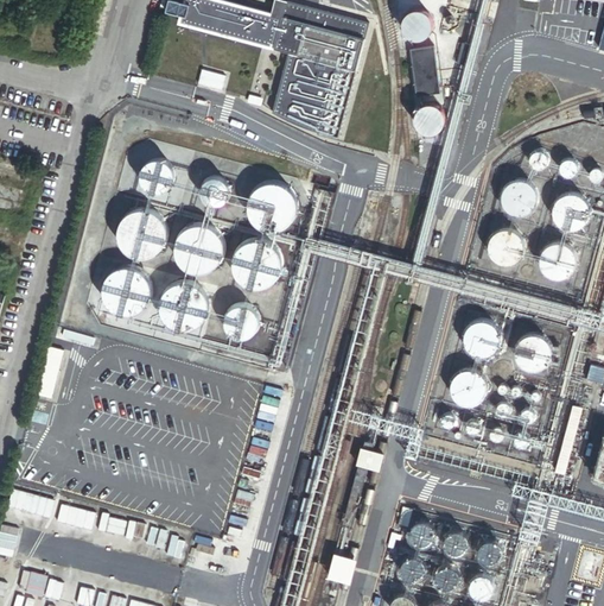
[(207,0),(184,0),(178,26),(355,71),(367,26),(274,2),(271,17),(207,0)]
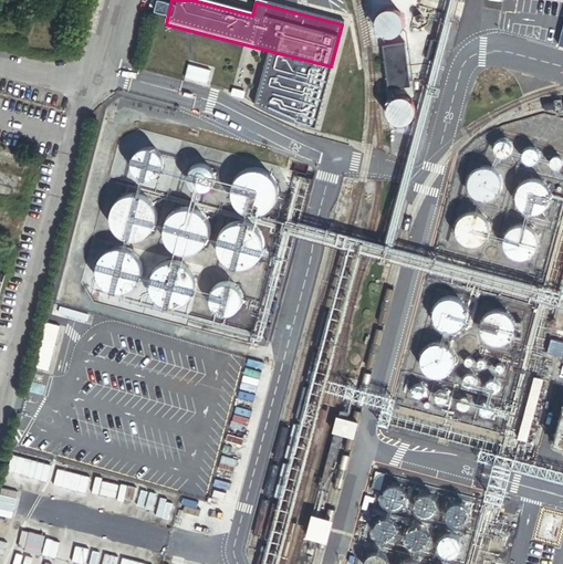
[(402,24),(402,23),(400,21),(399,20),(398,19),(397,18),(396,17),(394,16),(393,14),(391,14),(389,14),(387,14),(385,14),(384,14),(383,16),(381,17),(379,17),(378,19),(377,20),(376,21),(375,22),(374,24),(374,25),(374,28),(374,29),(374,30),(374,31),(375,33),(376,34),(376,37),(378,38),(379,39),(381,40),(382,41),(384,41),(385,42),(387,42),(389,42),(391,42),(393,41),(394,41),(396,40),(397,39),(398,38),(399,37),(400,34),(400,33),(402,32),(402,31),(402,30),(402,28),(402,27),(402,24)]
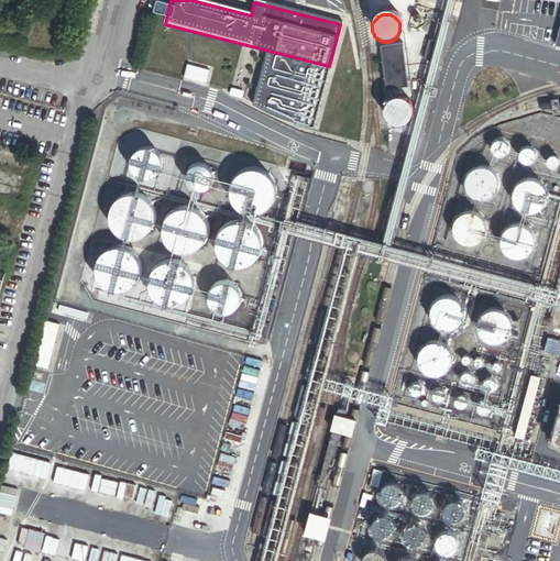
[(403,45),(379,48),(384,91),(408,89),(403,45)]
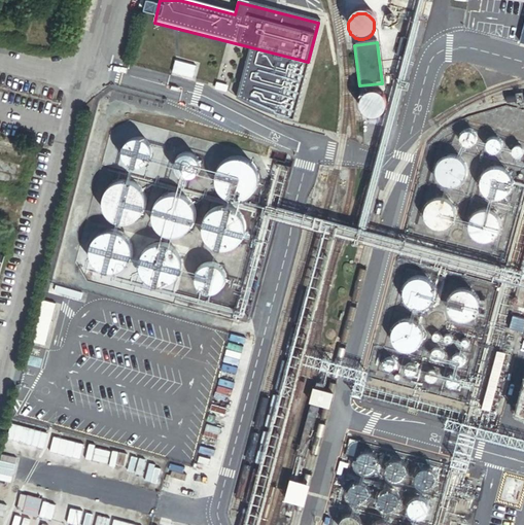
[(194,68),(172,64),(170,76),(190,80),(194,68)]
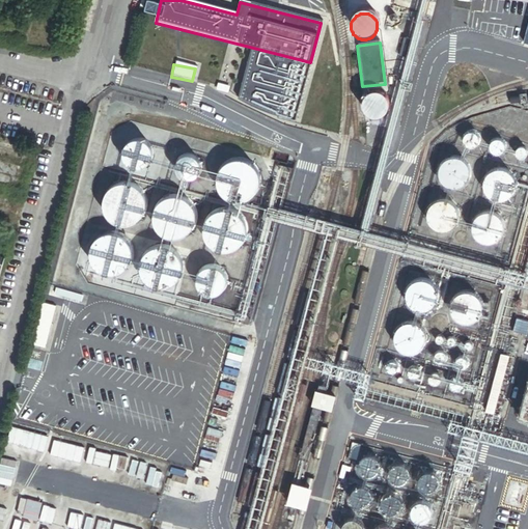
[(227,86),(216,85),(215,91),(226,93),(227,86)]
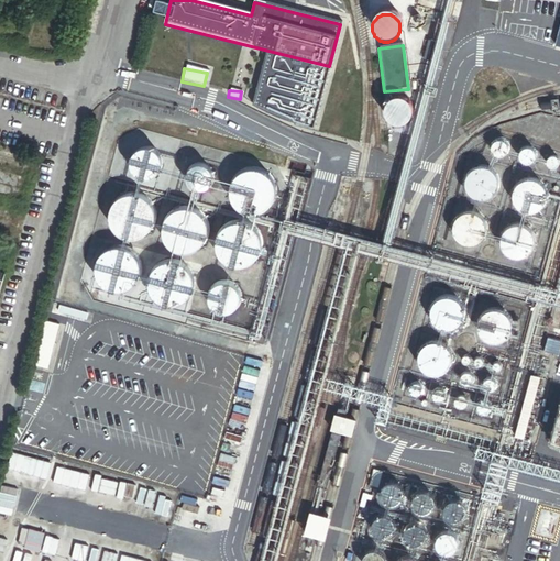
[(413,110),(413,108),(412,107),(410,106),(409,103),(408,102),(407,101),(406,100),(404,100),(402,99),(401,99),(398,99),(397,99),(395,100),(394,100),(392,101),(391,102),(390,103),(388,105),(387,107),(386,108),(386,110),(385,111),(385,113),(385,114),(386,117),(386,119),(387,120),(388,121),(390,123),(391,124),(392,125),(394,125),(395,127),(397,127),(398,127),(401,127),(402,127),(404,127),(405,125),(407,124),(408,124),(409,123),(410,121),(412,120),(413,118),(413,117),(414,114),(414,113),(414,111),(413,110)]
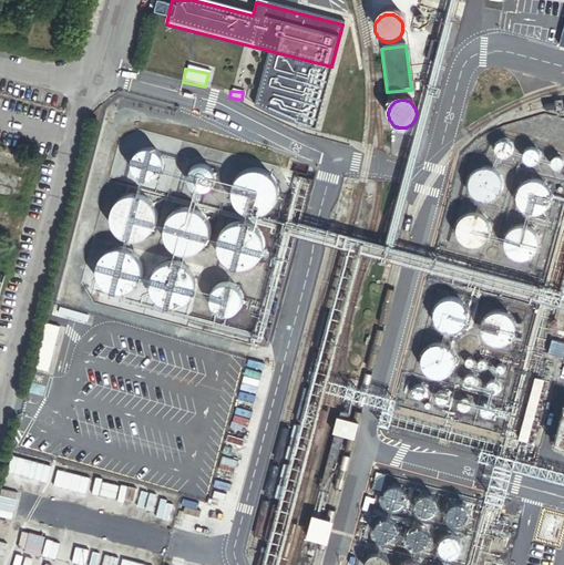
[(511,152),(511,150),(510,147),(510,146),(508,144),(506,143),(504,143),(502,142),(500,143),(499,143),(496,144),(495,146),(494,149),(494,150),(494,152),(494,154),(495,156),(498,157),(499,158),(501,158),(503,158),(505,158),(508,157),(509,156),(510,154),(511,152)]
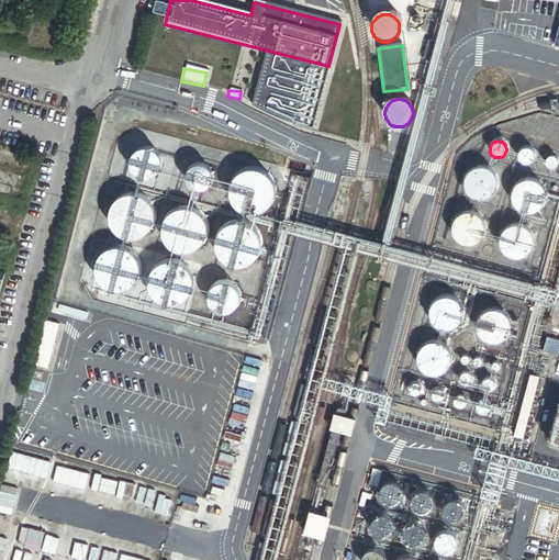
[(534,158),(534,156),(533,155),(533,153),(530,152),(529,149),(527,149),(525,148),(523,149),(522,149),(520,152),(518,153),(517,155),(517,156),(517,158),(517,160),(518,163),(521,164),(522,165),(524,166),(526,166),(528,165),(530,164),(532,163),(533,160),(534,158)]
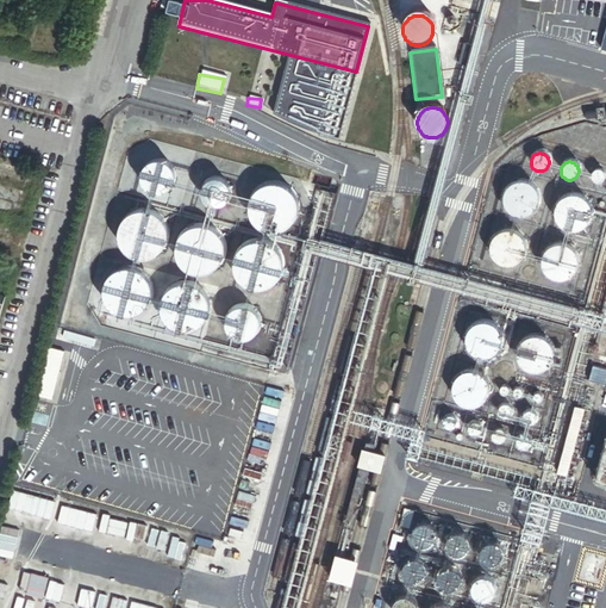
[(158,196),(163,194),(168,192),(173,187),(175,182),(175,178),(174,173),(172,168),(168,165),(163,162),(157,162),(152,163),(148,166),(144,171),(142,175),(142,181),(144,186),(148,191),(152,194),(158,196)]
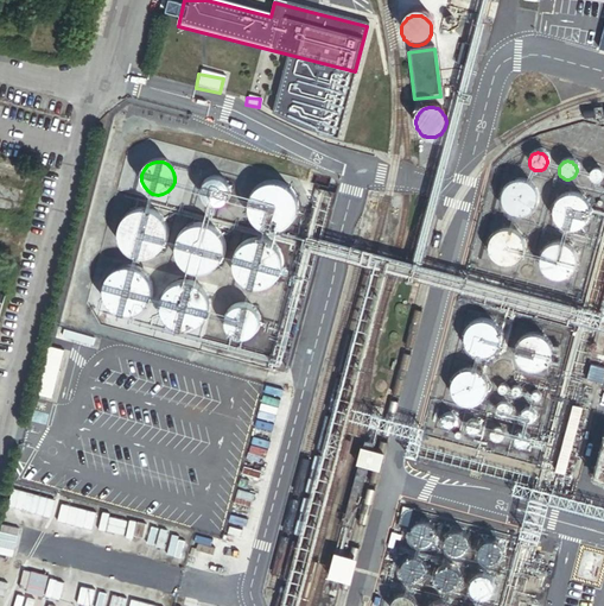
[(602,176),(601,175),(601,174),(599,172),(598,171),(596,170),(595,170),(593,170),(591,171),(590,172),(589,174),(589,175),(587,176),(587,178),(589,180),(590,182),(591,182),(592,183),(593,183),(596,183),(597,183),(598,182),(599,182),(601,180),(601,178),(602,176)]
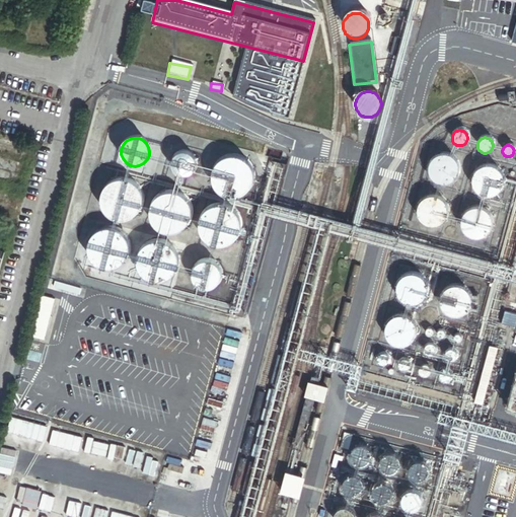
[(195,169),(195,166),(194,163),(193,160),(191,158),(189,156),(186,155),(182,154),(179,155),(177,156),(174,158),(172,160),(171,163),(171,166),(171,169),(172,171),(173,174),(175,176),(178,177),(181,178),(185,178),(188,177),(190,176),(192,174),(194,171),(195,169)]
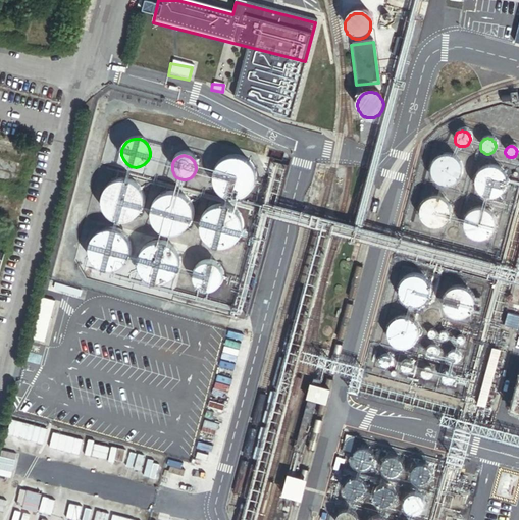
[(460,174),(460,172),(460,171),(460,169),(460,167),(459,165),(459,164),(458,162),(457,161),(455,160),(454,158),(452,158),(451,157),(449,156),(447,156),(445,156),(443,156),(442,157),(439,158),(437,158),(436,159),(435,161),(434,162),(433,164),(432,165),(431,167),(431,169),(431,170),(431,172),(431,174),(432,176),(432,177),(433,179),(435,180),(436,183),(437,184),(439,184),(442,185),(443,186),(445,186),(447,186),(449,186),(450,185),(452,184),(454,184),(455,183),(456,180),(458,179),(459,177),(459,176),(460,174)]
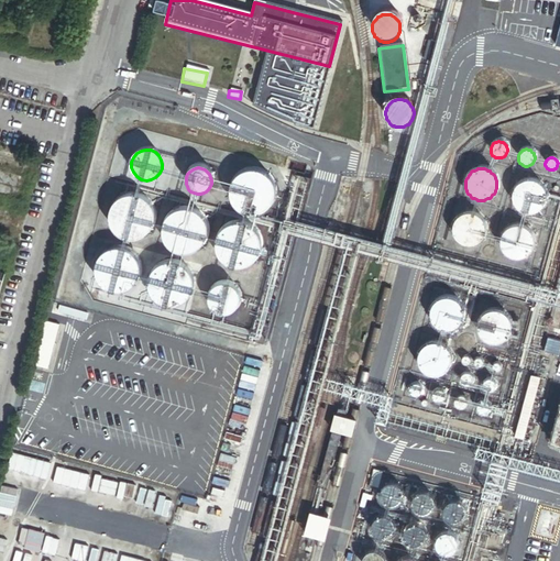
[(273,200),(274,197),(274,195),(274,191),(273,189),(272,186),(271,184),(270,182),(267,179),(265,177),(263,175),(261,174),(259,173),(255,172),(253,172),(250,172),(246,172),(244,173),(242,174),(239,175),(237,177),(234,179),(233,182),(231,184),(230,186),(229,188),(229,191),(229,195),(229,197),(229,200),(230,202),(231,205),(233,208),(234,210),(237,211),(239,213),(241,215),(244,216),(246,217),(250,217),(253,217),(255,217),(257,216),(261,215),(263,213),(265,212),(267,210),(270,208),(271,206),(272,202),(273,200)]
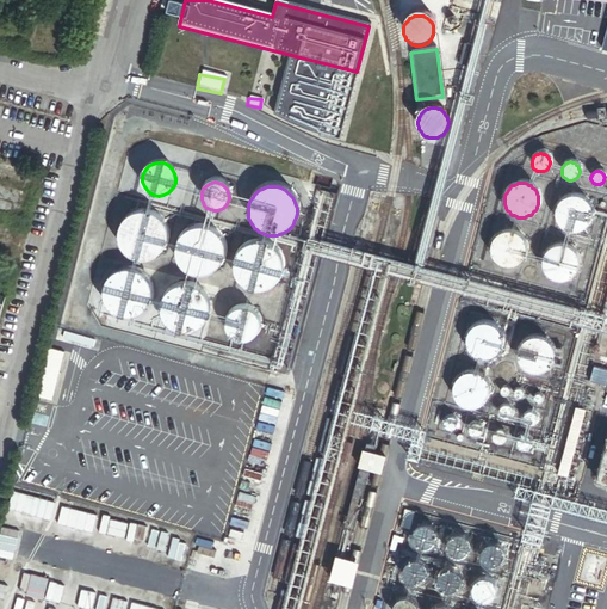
[(590,217),(590,215),(590,213),(590,210),(589,209),(588,207),(587,205),(586,203),(584,202),(582,201),(581,200),(578,198),(576,198),(574,197),(571,197),(569,198),(568,198),(565,200),(563,201),(562,202),(559,203),(558,204),(557,207),(556,209),(556,211),(555,213),(555,215),(555,217),(556,220),(556,222),(557,223),(558,226),(559,227),(561,229),(563,231),(565,232),(567,232),(569,233),(571,233),(574,233),(576,233),(578,232),(580,232),(582,231),(584,229),(586,227),(587,226),(588,225),(589,222),(590,220),(590,217)]
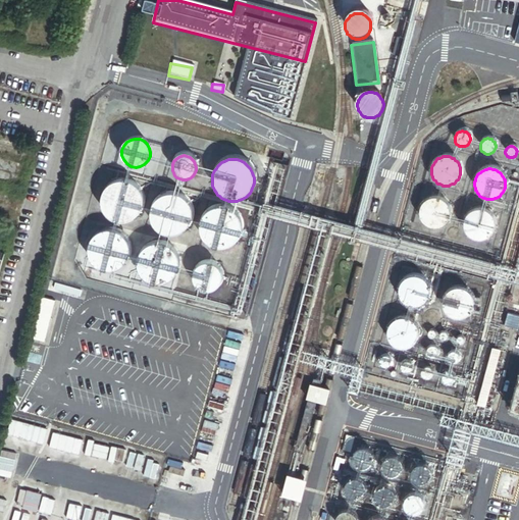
[(142,208),(142,205),(143,203),(142,200),(142,198),(141,195),(140,193),(139,191),(137,189),(135,187),(133,185),(131,184),(127,183),(125,183),(122,182),(120,182),(117,183),(115,183),(112,184),(110,185),(108,187),(106,189),(104,191),(103,193),(102,195),(101,198),(101,200),(100,203),(101,205),(101,208),(102,210),(103,213),(104,215),(106,217),(108,219),(110,220),(112,221),(115,222),(117,223),(120,223),(122,223),(125,223),(127,222),(131,221),(133,220),(135,219),(137,217),(138,215),(140,213),(141,210),(142,208)]
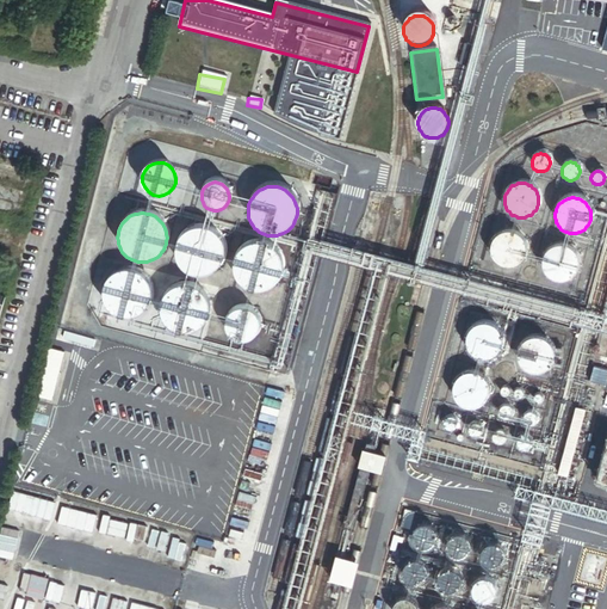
[(224,259),(224,257),(225,253),(224,250),(224,247),(223,244),(222,241),(221,239),(218,237),(216,234),(214,233),(211,231),(209,229),(205,229),(203,228),(199,228),(196,229),(193,229),(190,231),(187,232),(185,234),(183,237),(180,239),(179,241),(178,244),(177,247),(177,250),(177,253),(177,256),(177,259),(178,262),(179,265),(180,268),(183,270),(185,272),(187,274),(190,275),(193,276),(196,277),(199,277),(202,277),(205,277),(208,276),(211,275),(214,274),(216,272),(218,270),(221,268),(222,265),(223,263),(224,259)]
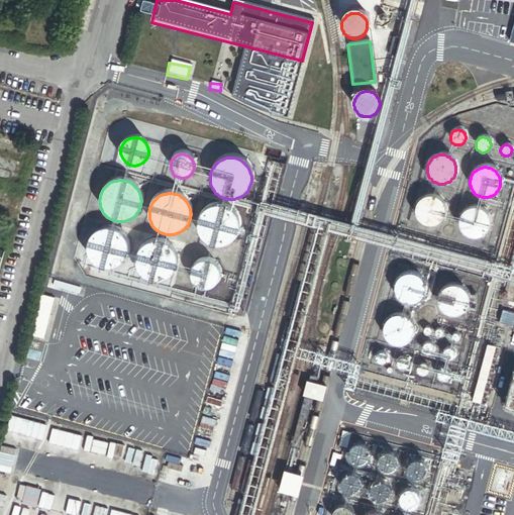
[(444,214),(444,213),(445,211),(444,209),(444,207),(444,205),(443,204),(442,202),(441,201),(439,200),(438,199),(436,198),(435,197),(433,197),(431,196),(429,196),(428,196),(426,197),(424,198),(423,198),(421,200),(420,201),(419,202),(418,204),(417,205),(416,207),(416,209),(416,211),(416,213),(416,214),(417,216),(417,218),(418,219),(419,220),(421,222),(422,223),(424,224),(426,224),(427,225),(429,225),(431,225),(433,225),(435,224),(436,224),(438,223),(439,222),(441,221),(442,219),(443,218),(444,216),(444,214)]
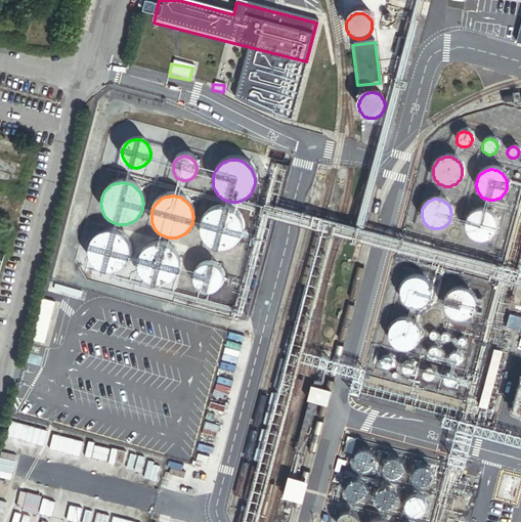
[(230,251),(237,247),(243,241),(245,233),(246,226),(244,219),(240,213),(233,208),(226,206),(219,206),(211,208),(205,212),(200,219),(198,226),(199,234),(202,242),(207,248),(214,252),(222,253),(230,251)]
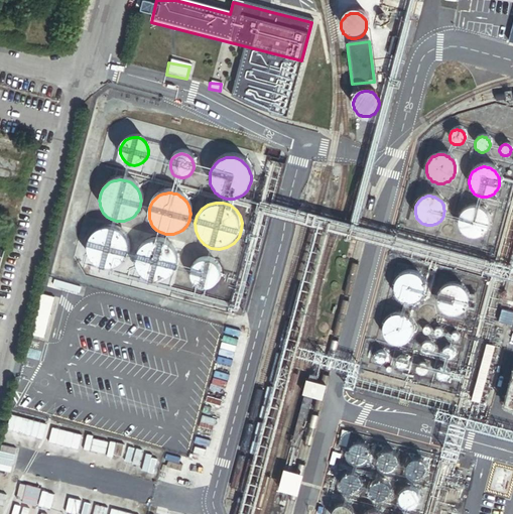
[(487,227),(487,225),(487,223),(487,221),(487,219),(486,218),(485,216),(485,215),(483,213),(482,212),(481,211),(479,210),(477,209),(476,209),(474,209),(472,209),(470,209),(468,209),(467,210),(465,211),(463,212),(462,213),(461,214),(460,216),(459,218),(459,219),(458,221),(458,223),(458,225),(459,227),(459,228),(460,230),(461,232),(462,233),(463,234),(465,235),(467,236),(468,237),(470,237),(472,238),(474,238),(475,237),(477,237),(479,236),(480,235),(482,234),(483,233),(484,232),(485,230),(486,229),(487,227)]
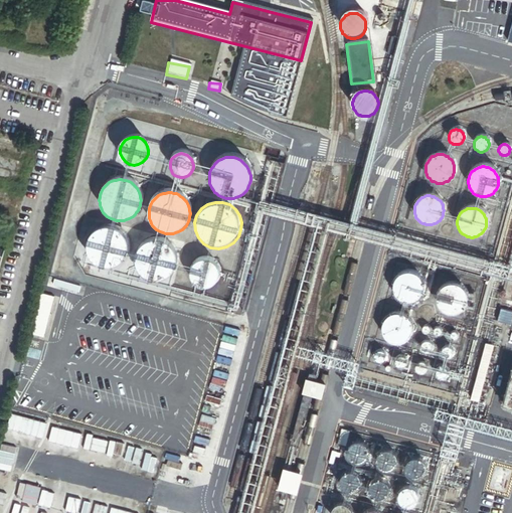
[(109,267),(115,266),(121,262),(124,257),(126,251),(126,245),(124,240),(121,235),(116,232),(111,230),(104,230),(99,232),(94,236),(91,241),(89,247),(90,254),(93,260),(98,264),(103,267),(109,267)]
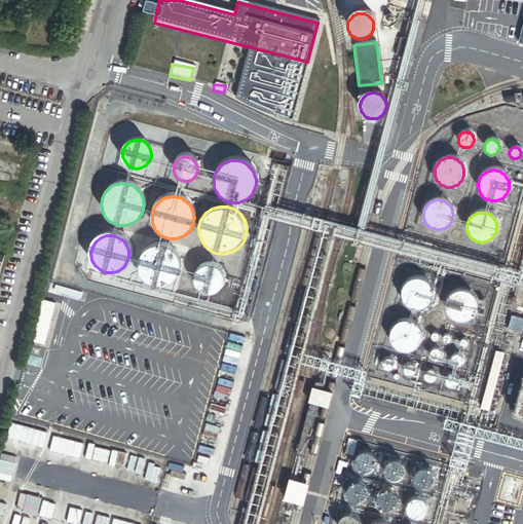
[(161,286),(167,284),(173,279),(177,274),(179,269),(179,263),(177,258),(173,253),(169,250),(162,248),(156,248),(150,250),(145,254),(142,260),(141,266),(142,272),(145,277),(149,283),(155,285),(161,286)]
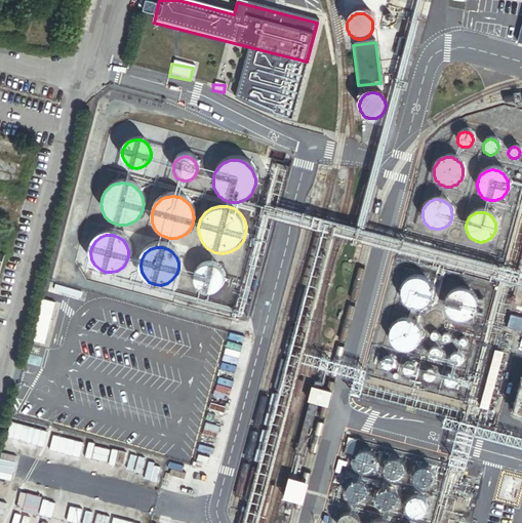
[(223,284),(223,283),(223,282),(223,281),(223,279),(223,277),(222,275),(221,274),(221,272),(218,271),(217,270),(216,269),(214,268),(213,267),(211,267),(209,267),(208,267),(206,267),(204,267),(203,268),(201,269),(200,270),(198,271),(197,272),(196,274),(196,275),(195,276),(195,277),(195,278),(195,280),(195,282),(195,284),(196,285),(196,287),(197,289),(198,290),(200,291),(201,292),(203,293),(204,293),(206,294),(207,294),(209,294),(211,294),(213,293),(214,293),(216,292),(217,291),(218,290),(221,288),(221,287),(222,285),(223,284)]
